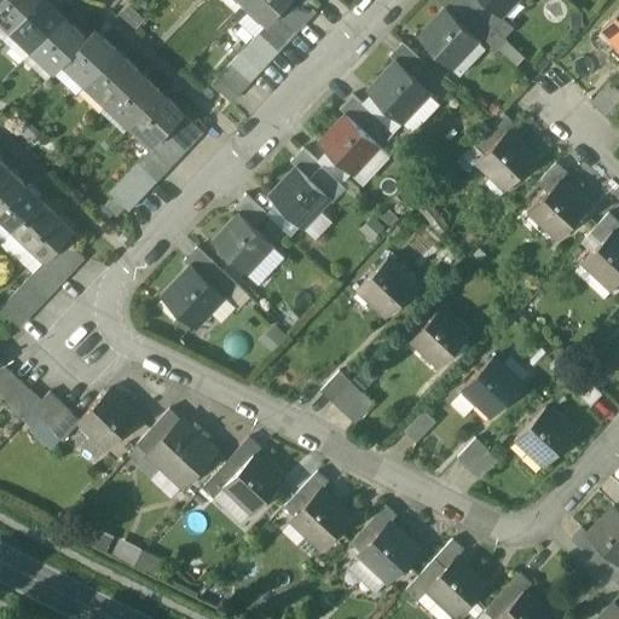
[(39,0),(0,0),(0,25),(7,34),(39,0)]
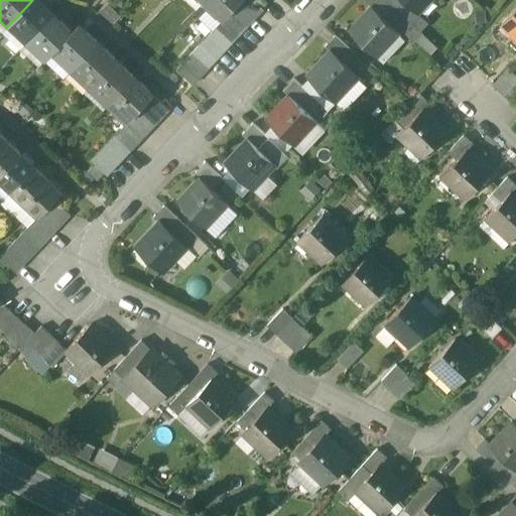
[(52,16),(34,0),(32,0),(6,28),(25,44),(52,16)]
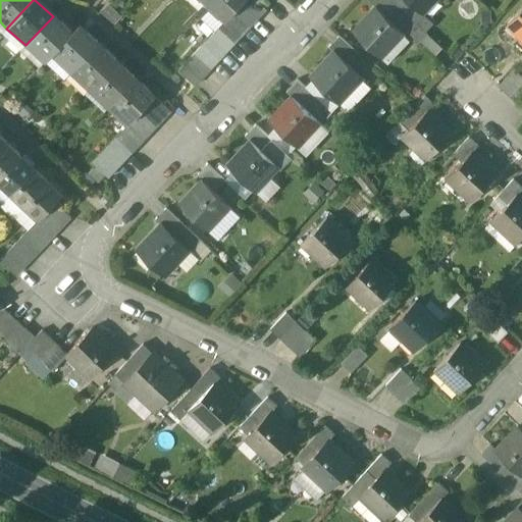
[(207,0),(206,2),(225,19),(233,11),(242,3),(244,0),(207,0)]
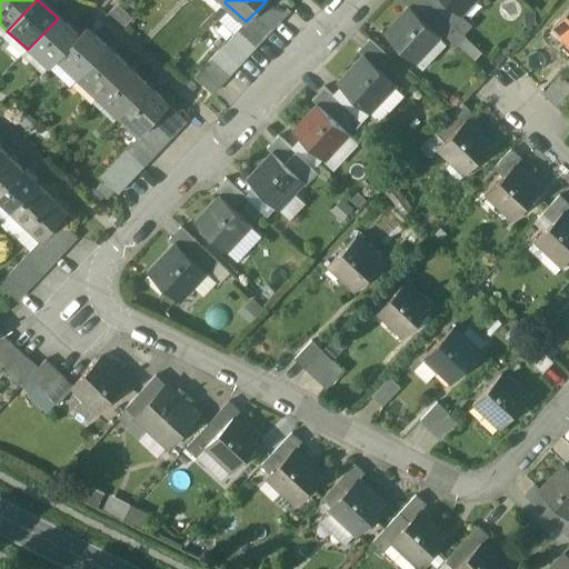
[(290,10),(279,0),(266,0),(263,3),(281,20),(290,10)]
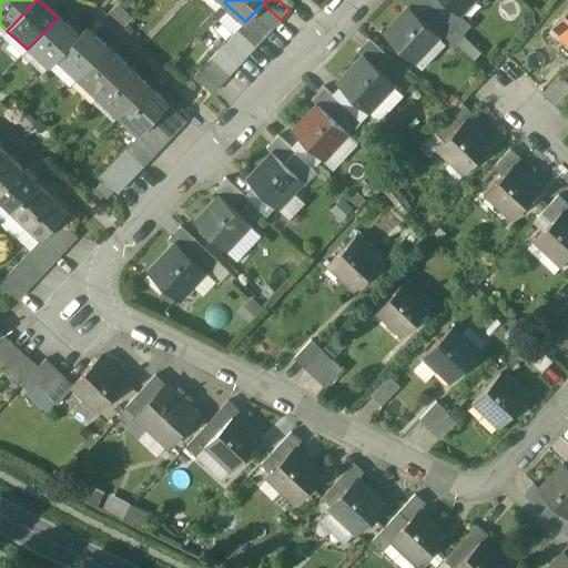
[(425,0),(404,0),(403,1),(409,8),(438,36),(440,38),(452,26),(425,0)]
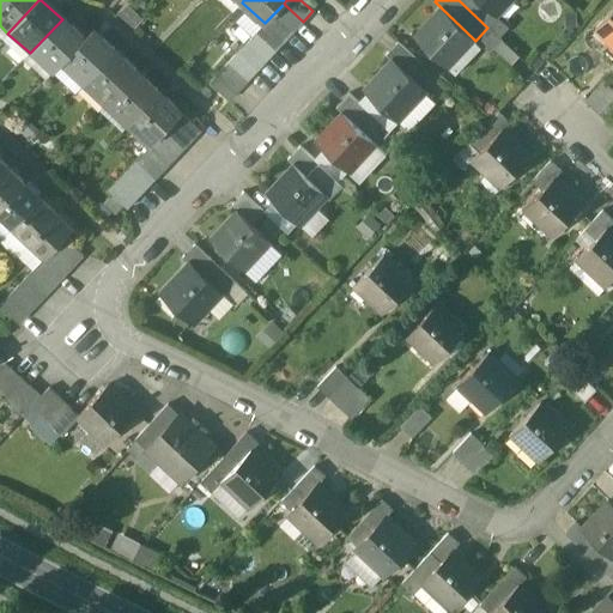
[(496,14),(479,0),(459,0),(487,28),(496,35),(498,37),(508,26),(496,14)]
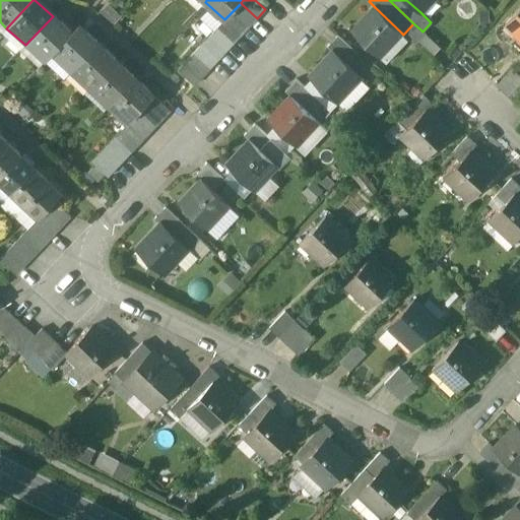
[(406,0),(420,12),(432,0),(406,0)]
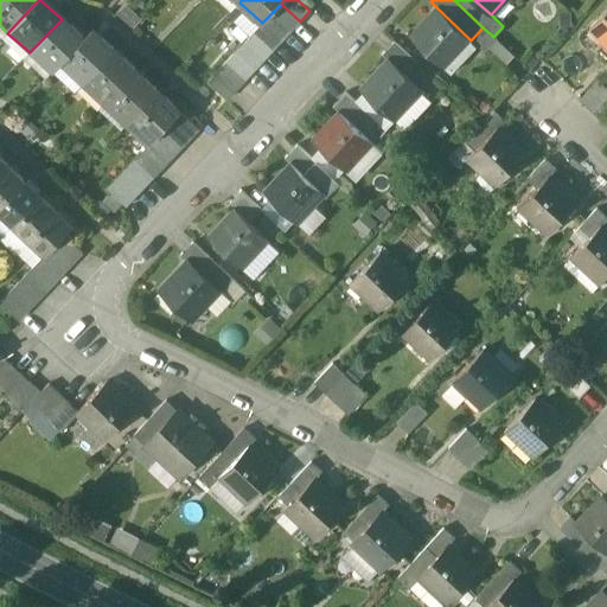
[(300,21),(281,4),(272,13),(291,31),(300,21)]
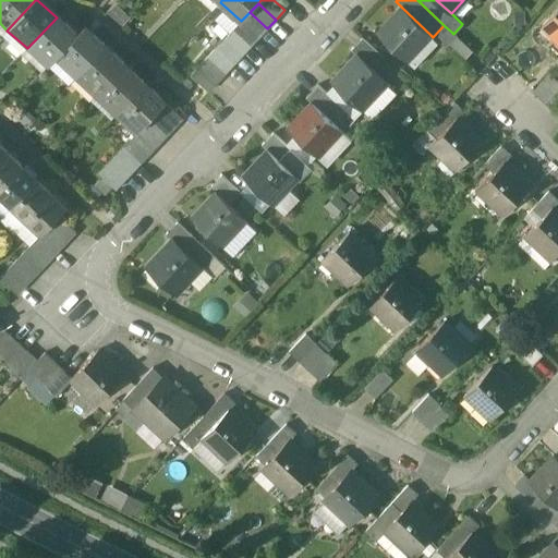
[(402,8),(377,35),(405,61),(431,35),(402,8)]
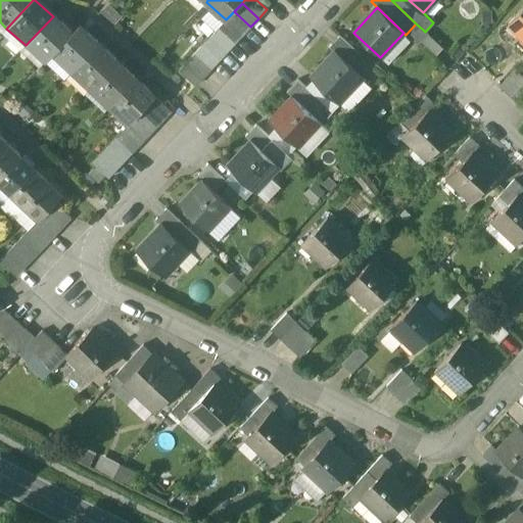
[(522,8),(509,24),(522,37),(522,8)]
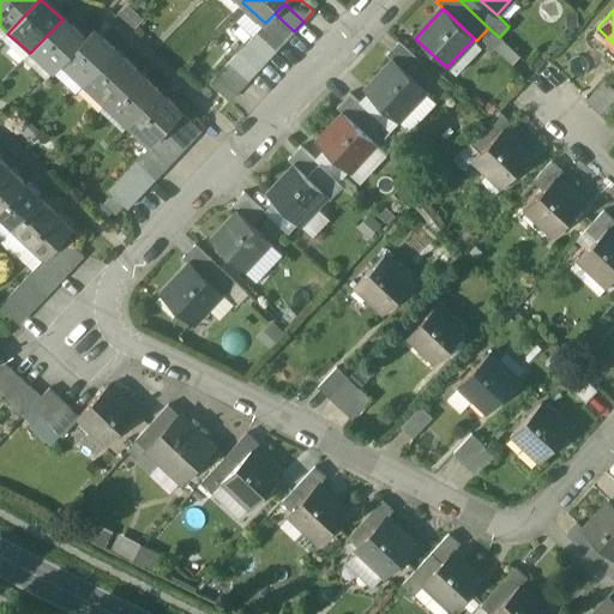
[(294,31),(275,13),(265,23),(284,41),(294,31)]
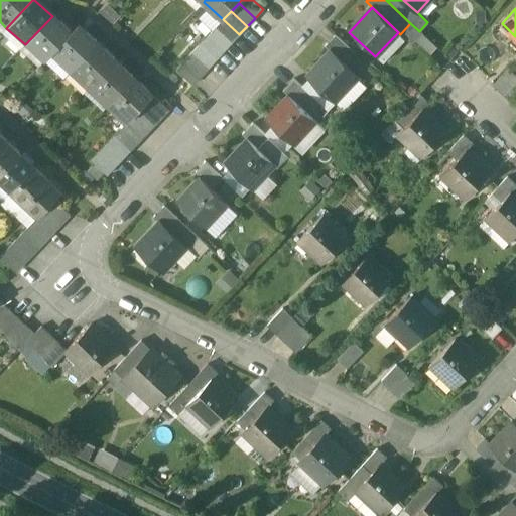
[(52,16),(25,44),(44,62),(51,54),(72,33),(52,16)]
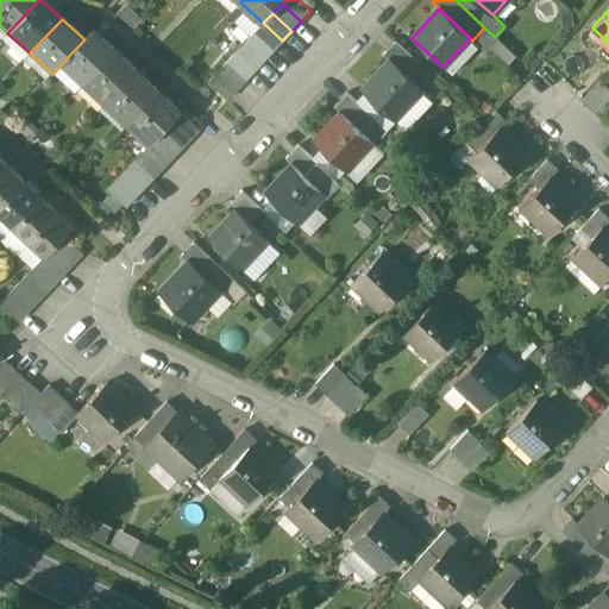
[(282,41),(263,23),(253,33),(272,51),(282,41)]
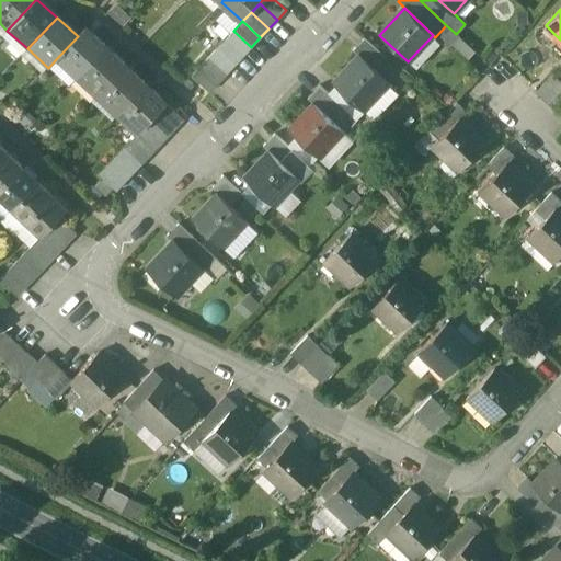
[(454,32),(446,25),(435,37),(443,44),(454,32)]
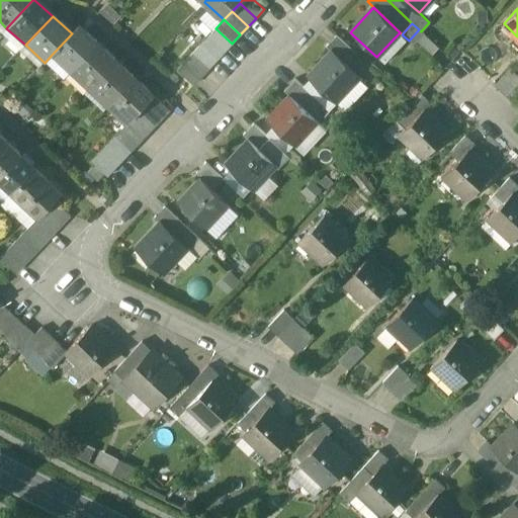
[(72,33),(52,55),(70,71),(96,44),(78,26),(72,33)]
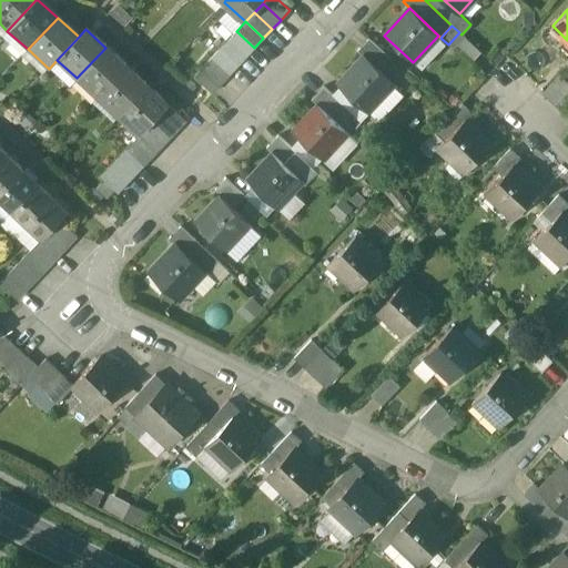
[(254,48),(236,31),(227,40),(246,57),(254,48)]
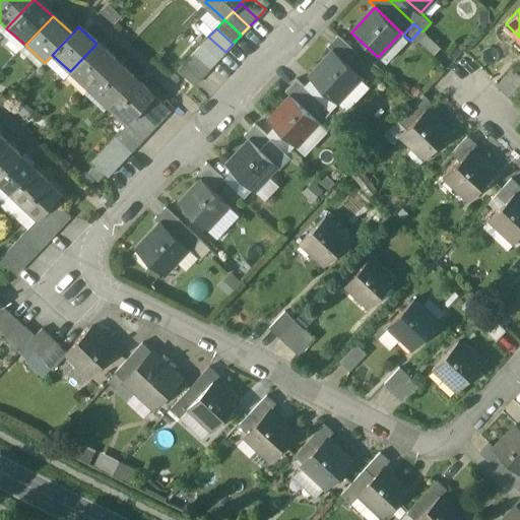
[(353,51),(337,35),(327,46),(333,53),(343,62),(353,51)]
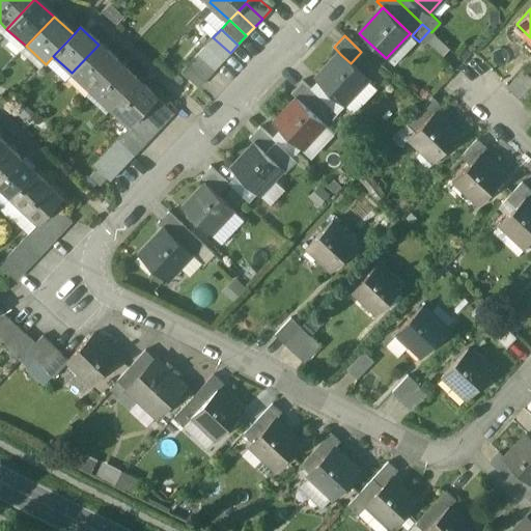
[(230,53),(213,37),(205,46),(222,61),(230,53)]
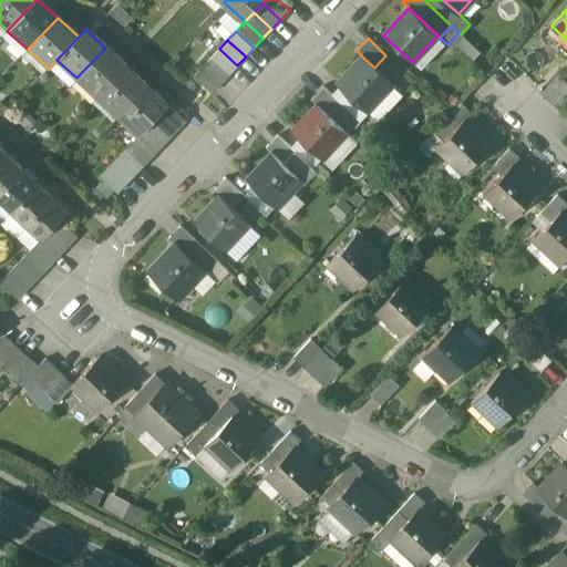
[(105,48),(76,78),(98,98),(126,66),(105,48)]
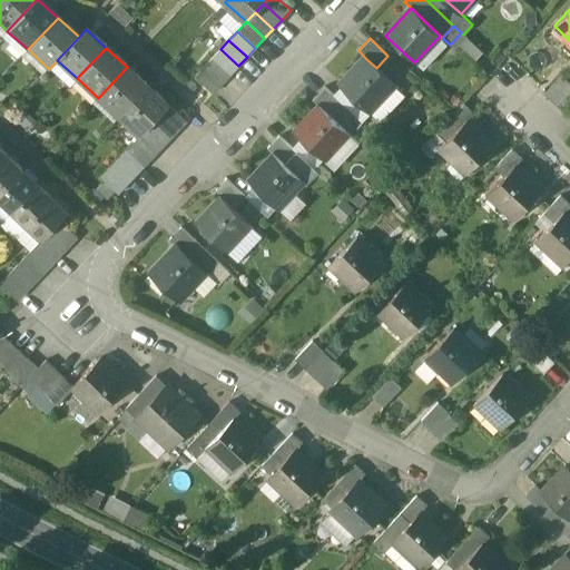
[(238,66),(220,49),(212,58),(229,75),(238,66)]
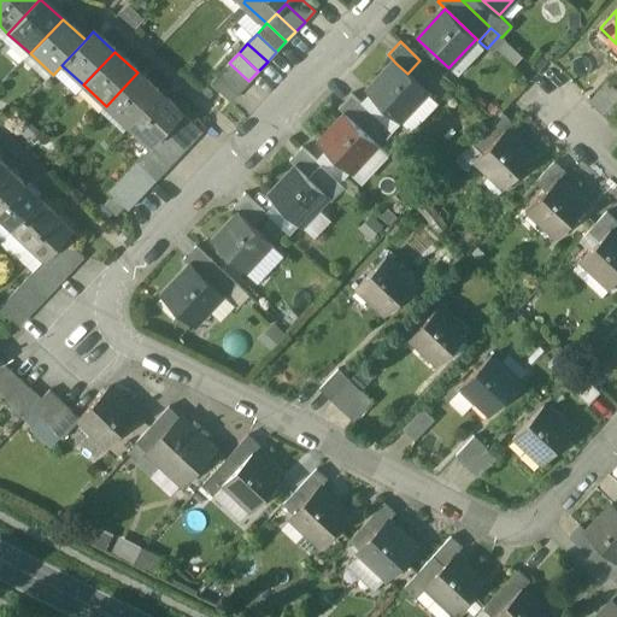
[(248,81),(229,63),(221,72),(240,90),(248,81)]
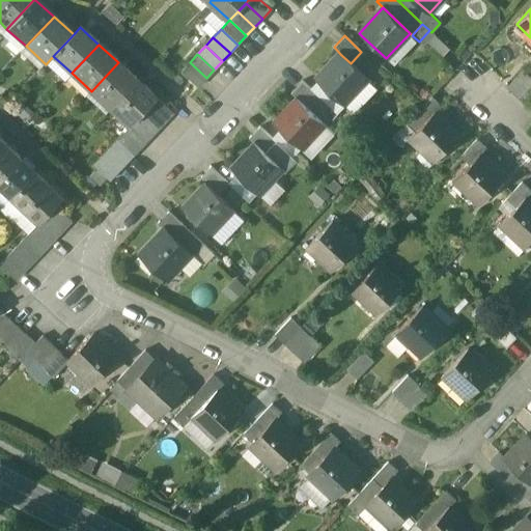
[(351,63),(340,54),(317,79),(343,104),(367,79),(351,63)]
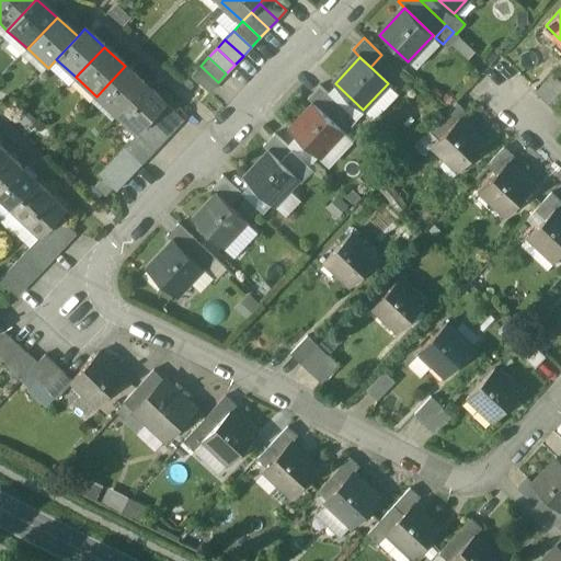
[(125,66),(96,96),(117,115),(146,84),(125,66)]
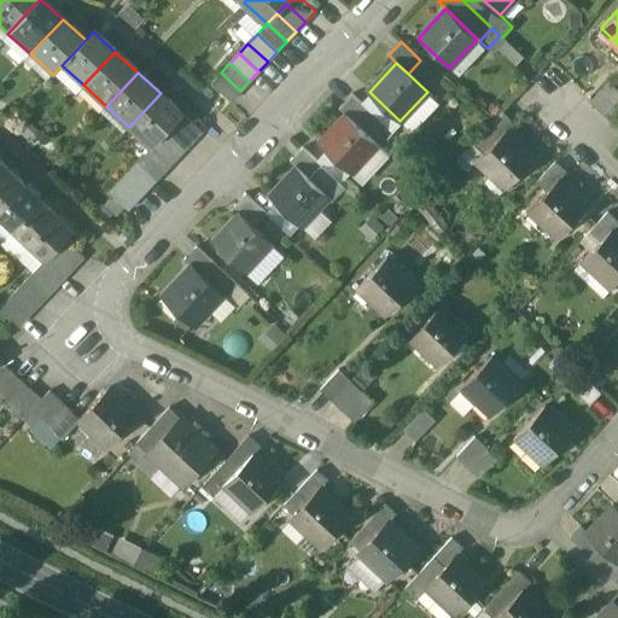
[(240,91),(221,73),(211,83),(231,101),(240,91)]
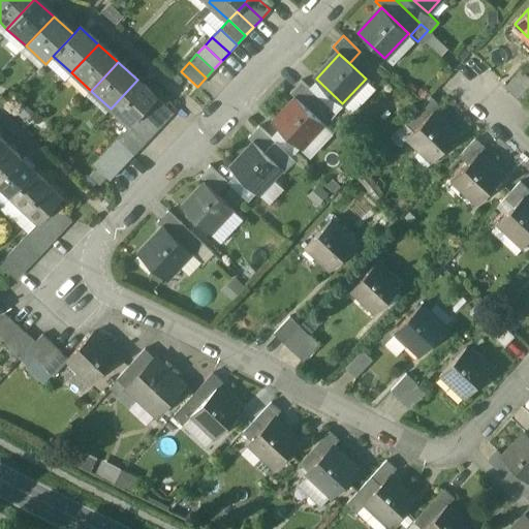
[(528,82),(528,78),(522,70),(506,87),(516,96),(528,82)]
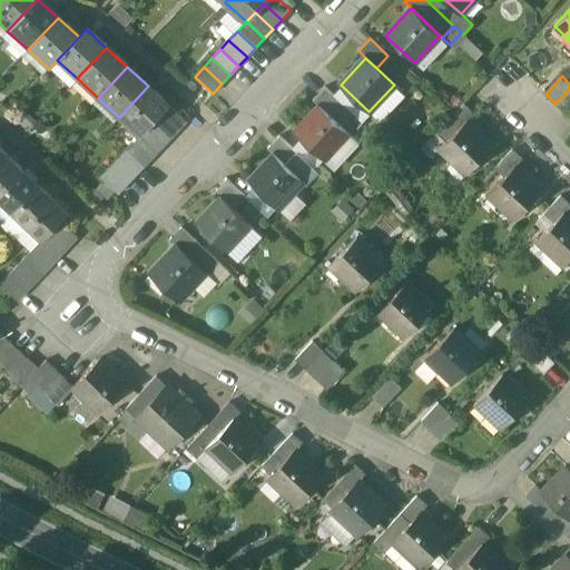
[(169,105),(148,86),(119,117),(139,136),(160,114),(160,112),(169,105)]
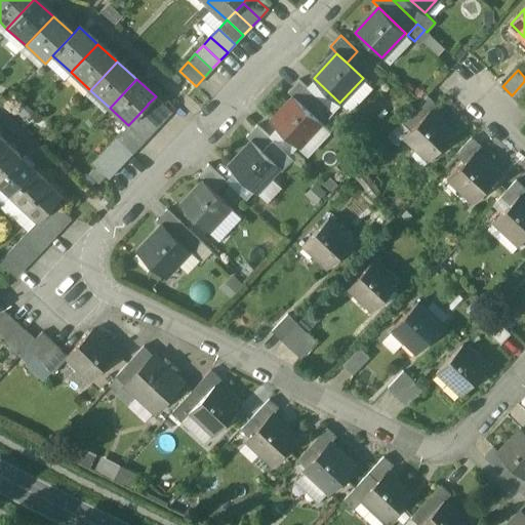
[(315,95),(298,80),(287,92),(294,98),(305,108),(315,95)]
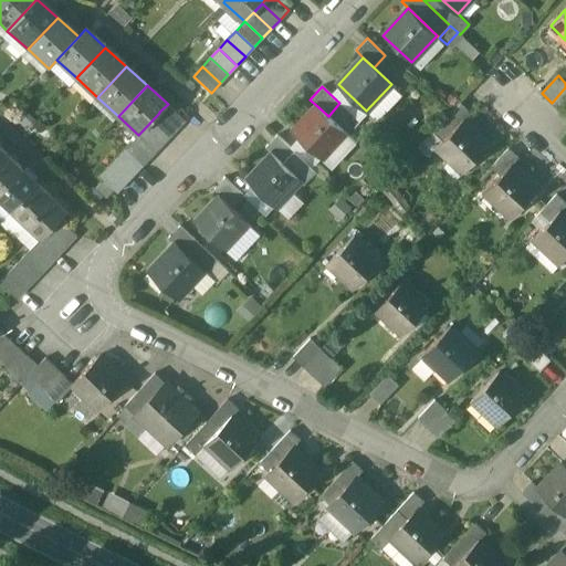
[(565,87),(552,103),(563,113),(565,108),(565,87)]
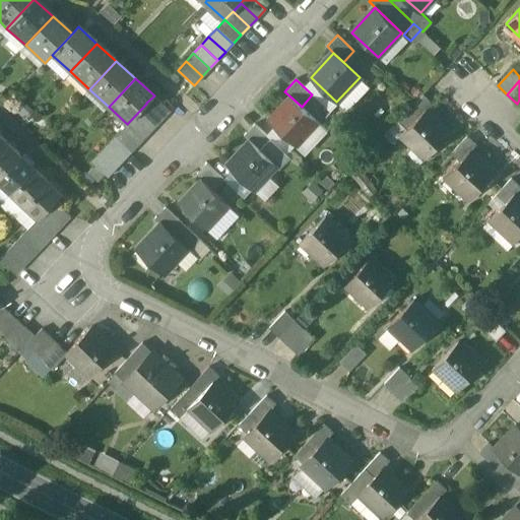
[(171,111),(154,95),(146,103),(146,104),(163,119),(171,111)]
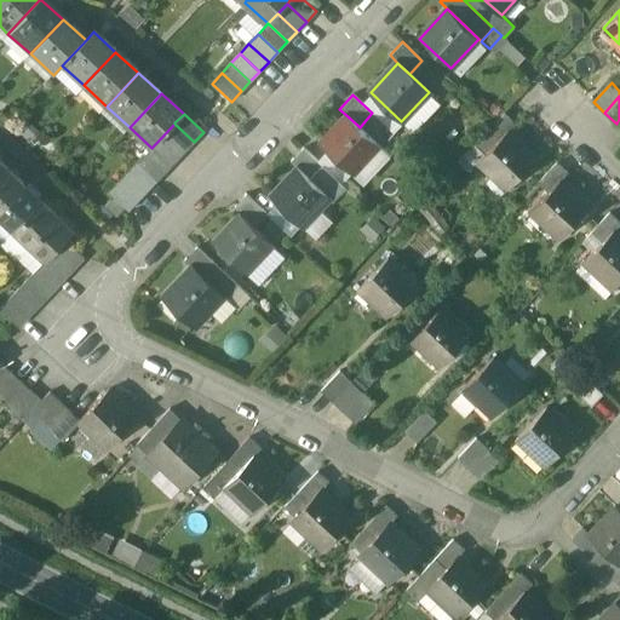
[(514,124),(503,114),(486,132),(495,142),(506,131),(507,131),(514,124)]
